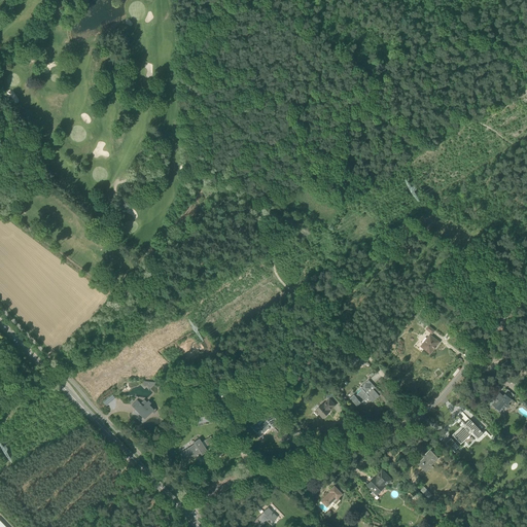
[(428,325),(428,326),(426,329),(432,334),(435,330),(428,325)]
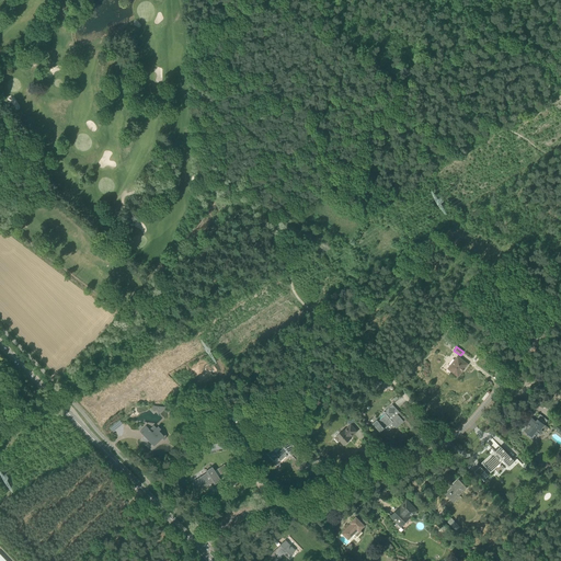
[(468,364),(464,361),(457,356),(448,368),(458,377),(462,371),(465,369),(464,369),(468,364)]
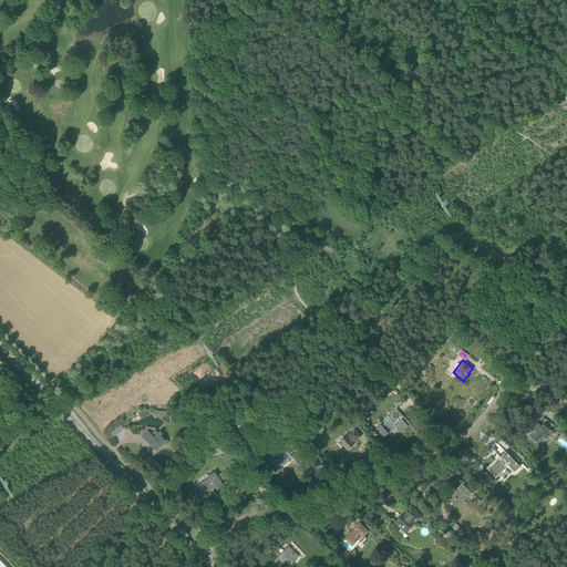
[(399,418),(402,414),(398,410),(397,409),(388,416),(390,419),(382,425),(380,423),(375,428),(381,434),(385,430),(387,431),(388,432),(389,434),(397,428),(401,433),(408,426),(401,419),(399,418)]
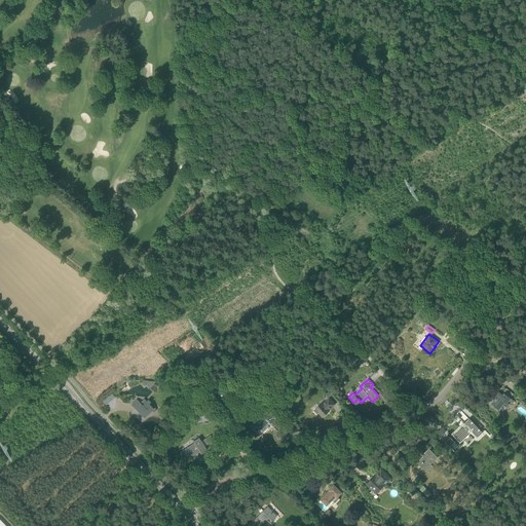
[(506,403),(511,399),(511,398),(504,392),(501,397),(498,393),(494,398),(495,399),(491,404),(498,410),(503,404),(508,407),(510,404),(506,403)]
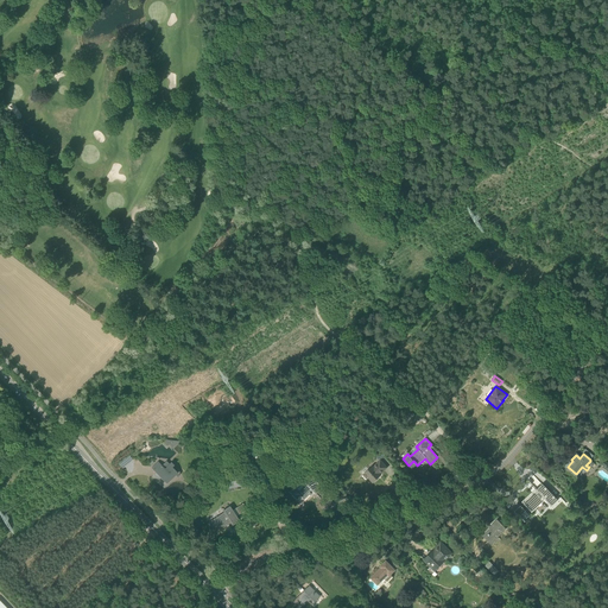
[(387,467),(381,461),(374,467),(373,466),(362,475),(366,479),(368,477),(373,482),(381,475),(380,474),(387,467)]
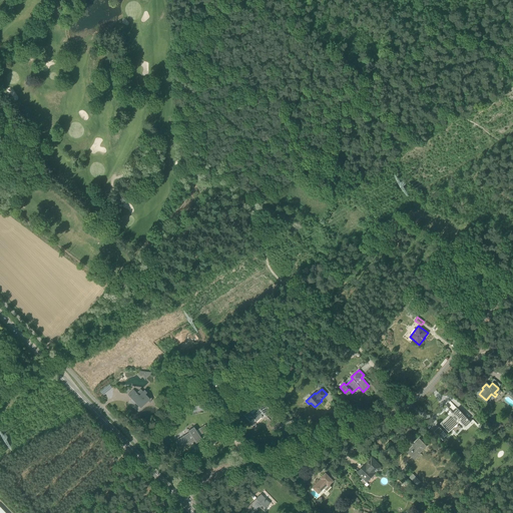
[(137,393),(133,390),(128,395),(133,401),(135,399),(140,404),(141,404),(143,406),(150,398),(141,390),(139,390),(137,393)]
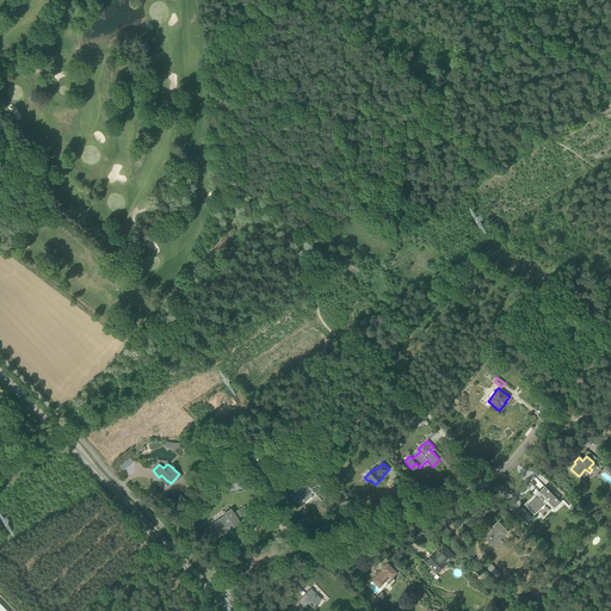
[(307,486),(301,492),(297,488),(291,494),(298,503),(301,499),(302,500),(303,500),(306,503),(310,497),(312,498),(313,497),(312,494),(313,493),(316,497),(323,491),(313,479),(307,486)]
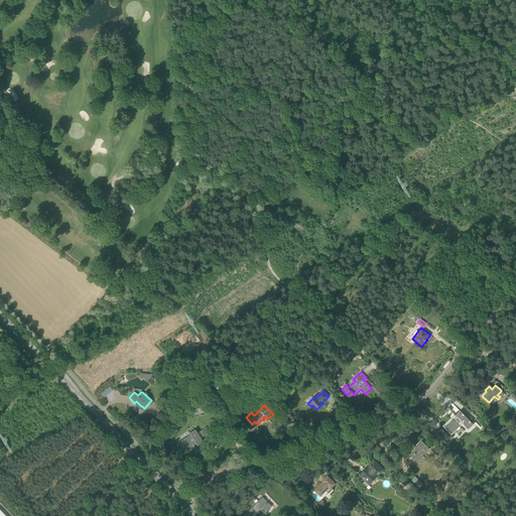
[(456,415),(443,426),(452,434),(455,431),(454,430),(462,423),(468,429),(474,424),(461,410),(456,415)]
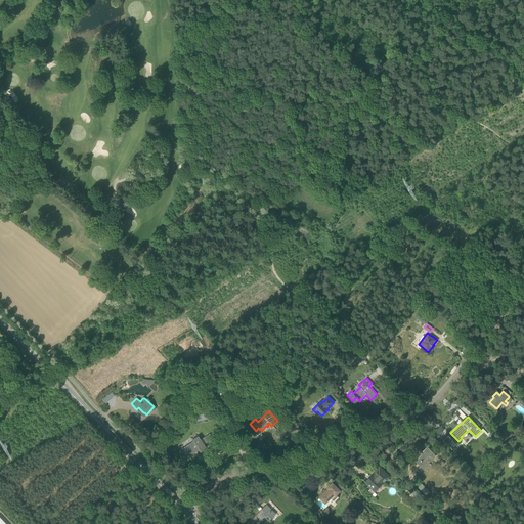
[(206,447),(204,445),(213,439),(209,434),(201,439),(199,436),(192,440),(193,442),(192,442),(187,446),(186,445),(182,448),(184,452),(182,453),(186,459),(193,454),(192,453),(192,452),(198,449),(200,451),(206,447)]
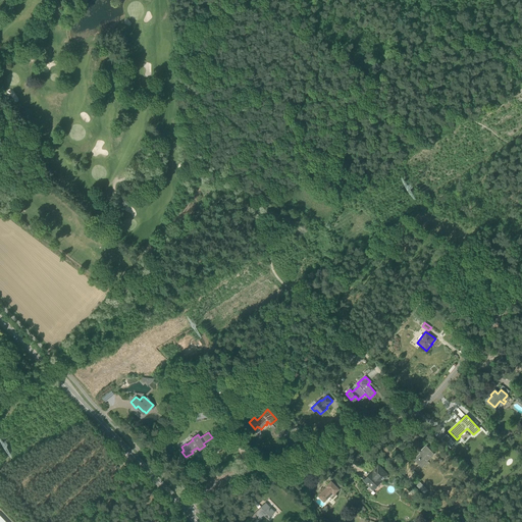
[(434,454),(426,447),(422,451),(423,452),(415,460),(420,465),(422,468),(428,462),(427,462),(434,454)]
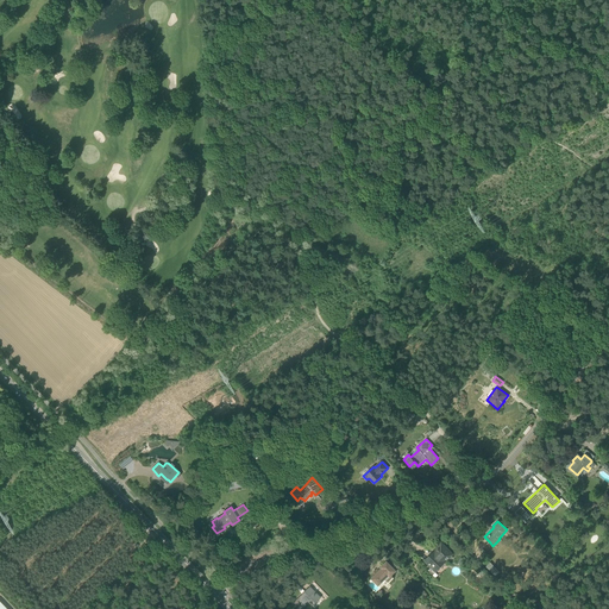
[(426,562),(431,567),(432,567),(433,566),(437,571),(449,558),(451,559),(453,558),(451,556),(452,554),(441,544),(435,551),(426,562)]
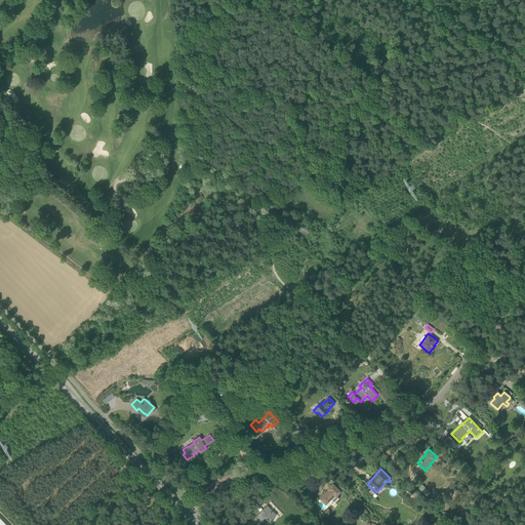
[(326,492),(320,498),(326,506),(332,499),(334,501),(338,497),(337,496),(341,492),(333,484),(328,489),(330,490),(327,493),(326,492)]
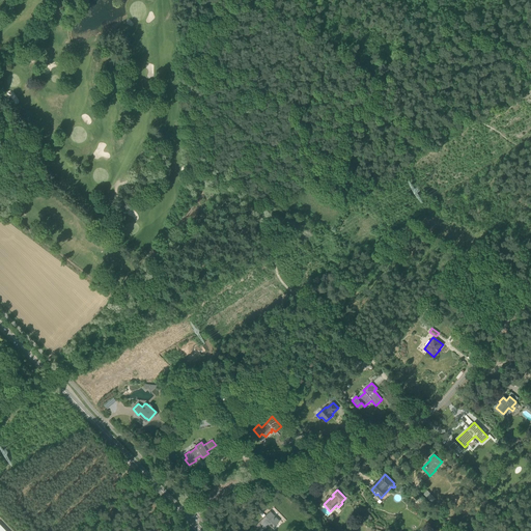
[(424,495),(432,503),(437,500),(427,492),(424,495)]
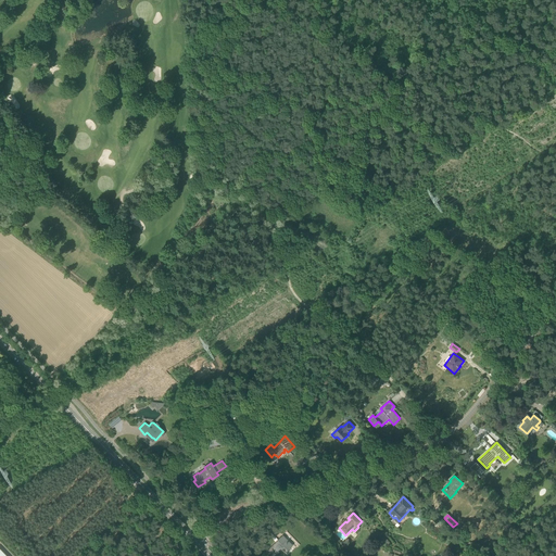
[(293,544),(282,535),(267,551),(272,555),(274,555),(285,545),(289,548),(293,544)]
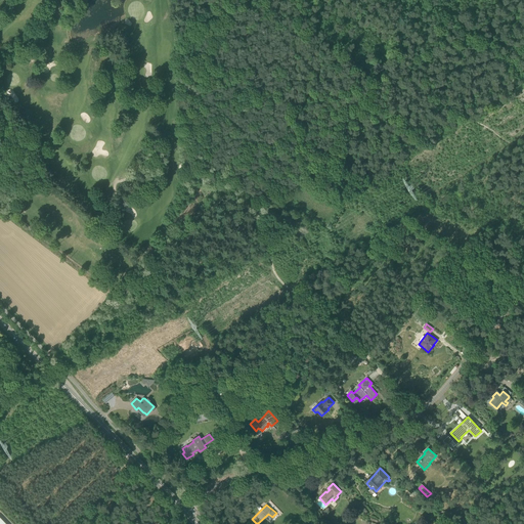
All buildings are outlined.
